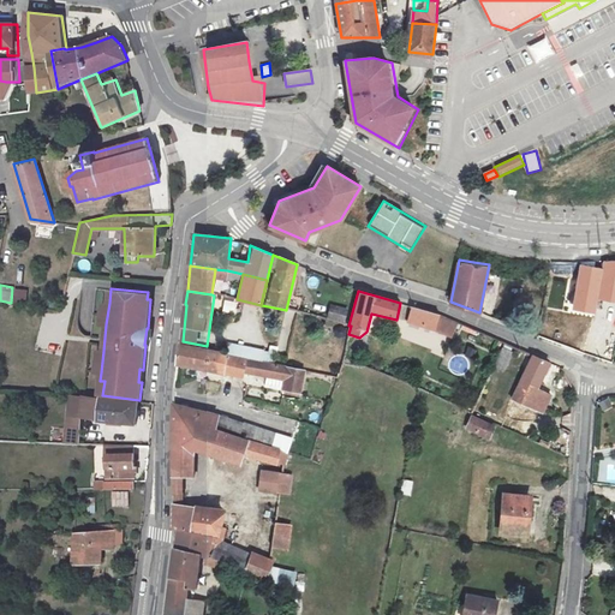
[(231,314),(239,304),(230,297),(222,306),(231,314)]
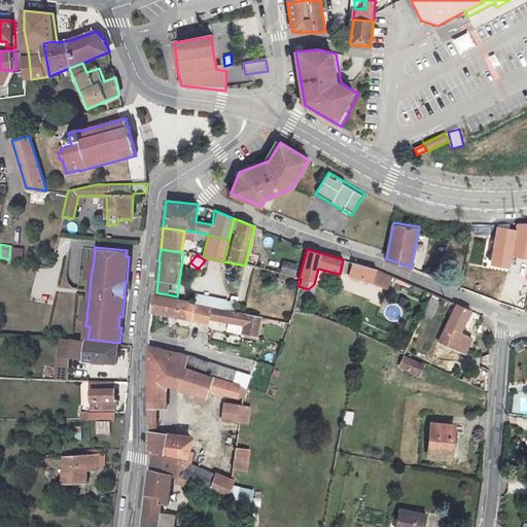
[(237,299),(245,266),(224,261),(217,294),(237,299)]
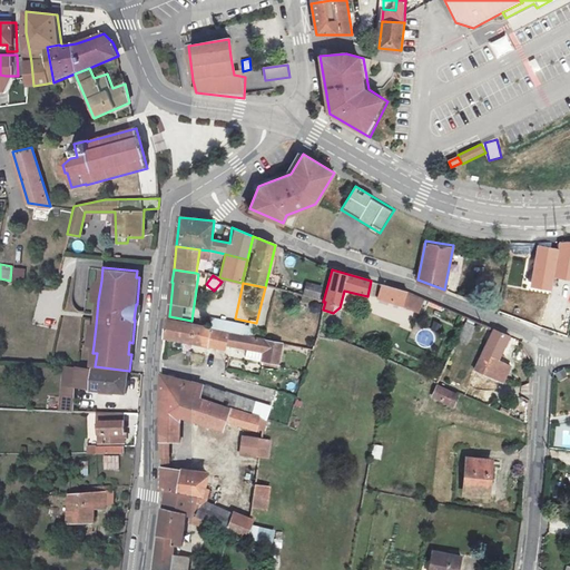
[(408,292),(381,284),(376,298),(403,306),(408,292)]
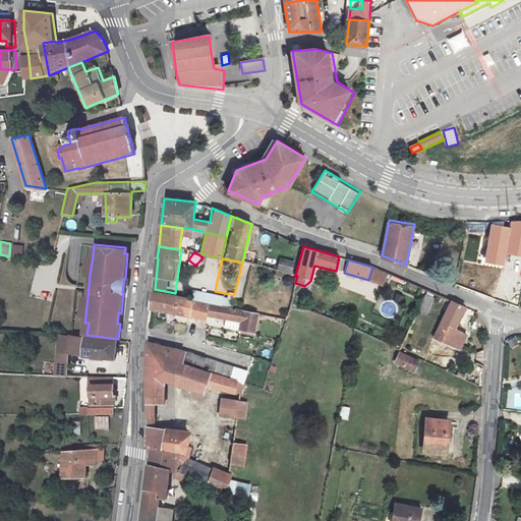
[(280,261),(277,271),(291,275),(293,264),(280,261)]
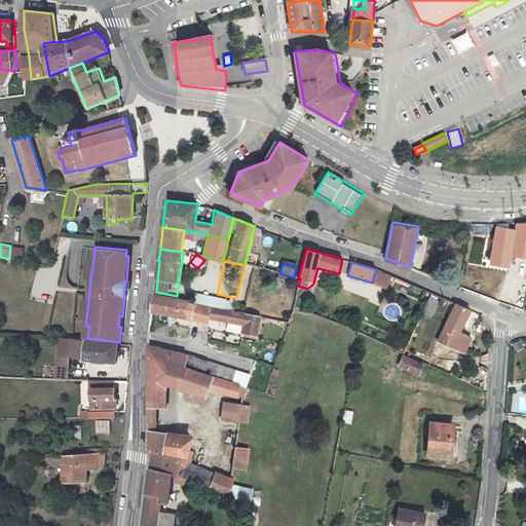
[(390,277),(377,272),(373,283),(387,288),(390,277)]
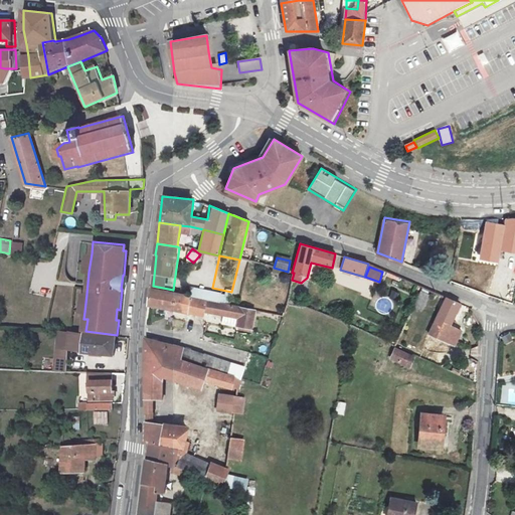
[(193,297),(153,288),(151,288),(149,305),(190,314),(193,297)]
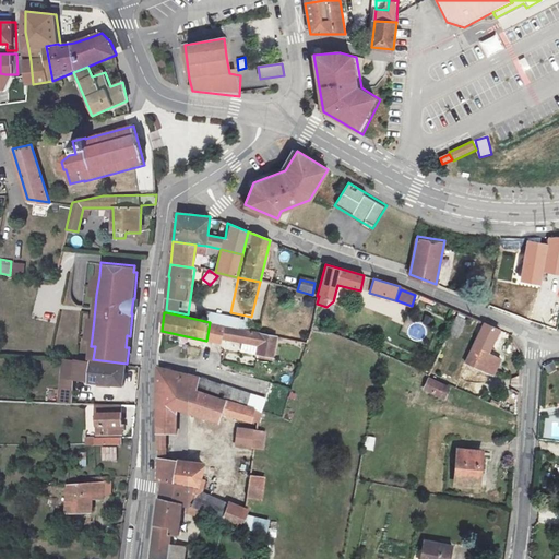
[(456,316),(451,333),(460,336),(465,319),(456,316)]
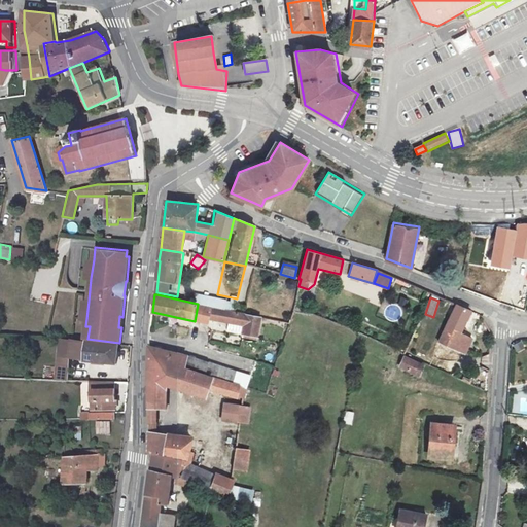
[(209,324),(210,317),(245,324),(244,334),(258,337),(261,317),(198,304),(195,321),(209,324)]
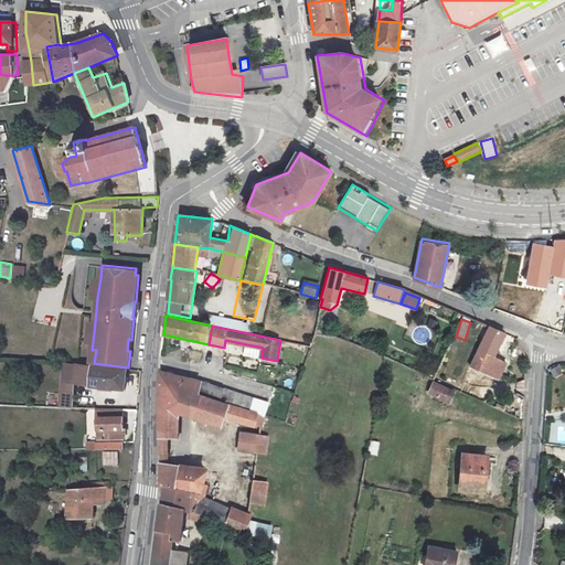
[(494,359),(505,333),(490,327),(471,368),(499,380),(507,363),(494,359)]
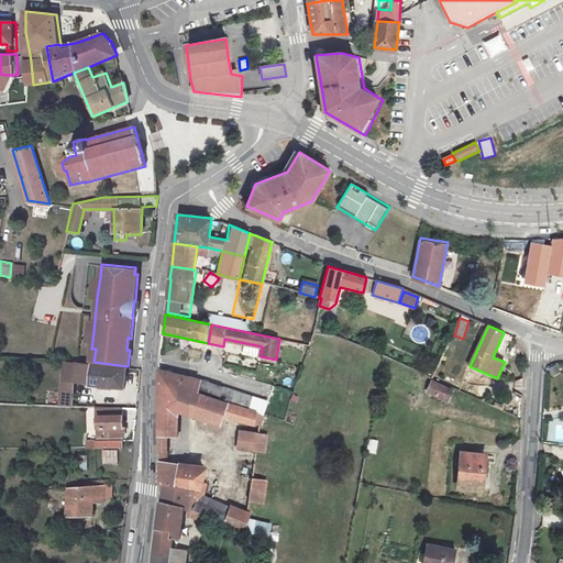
[(75,384),(77,364),(65,363),(63,383),(75,384)]
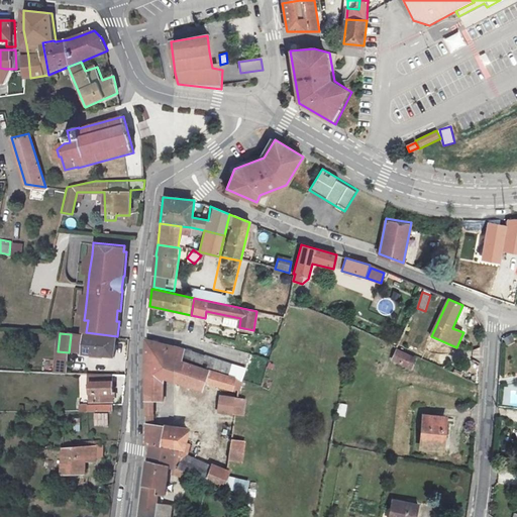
[(115,357),(117,338),(71,334),(69,352),(115,357)]
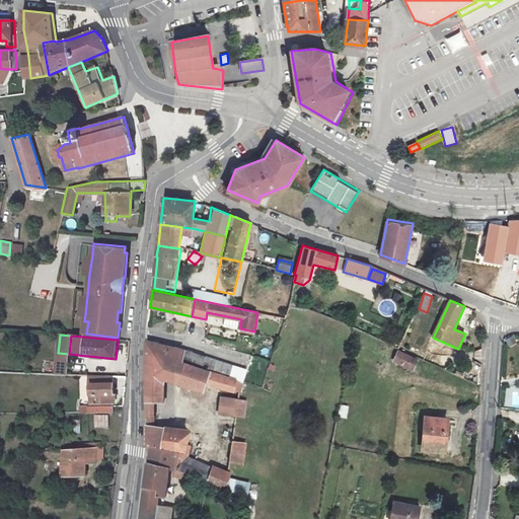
[(183,363),(186,352),(178,350),(147,342),(147,354),(183,363)]
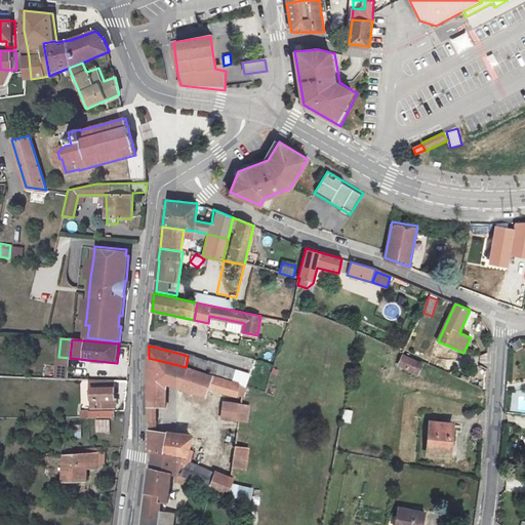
[(397,367),(418,375),(423,362),(403,354),(397,367)]
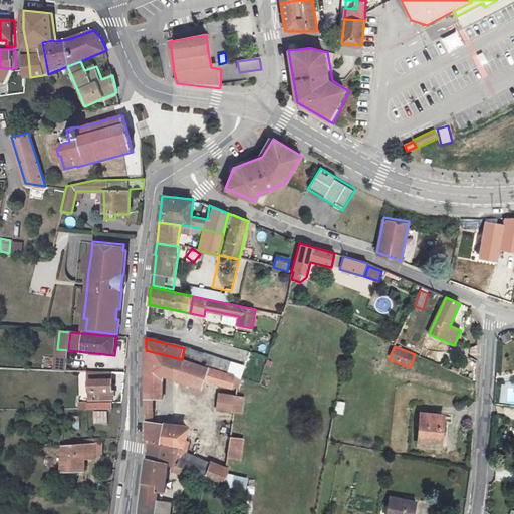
[(246,367),(184,348),(182,359),(243,379),(246,367)]
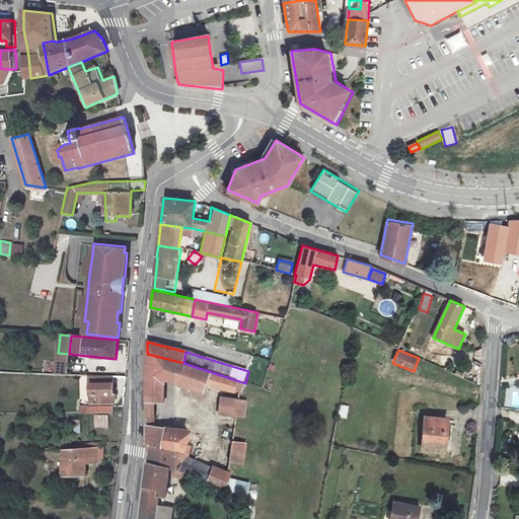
[(235,390),(240,391),(243,392),(245,383),(183,363),(147,354),(146,397),(148,414),(146,447),(151,447),(164,448),(179,452),(178,457),(181,458),(178,470),(187,472),(206,482),(212,467),(190,457),(192,445),(187,443),(190,432),(155,429),(157,402),(164,402),(165,380),(206,394),(209,385),(234,394),(235,390)]
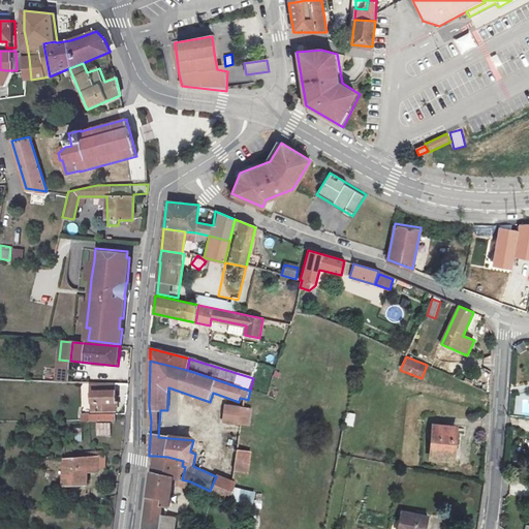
[(105,390),(91,389),(91,410),(116,410),(116,383),(105,383),(105,390)]
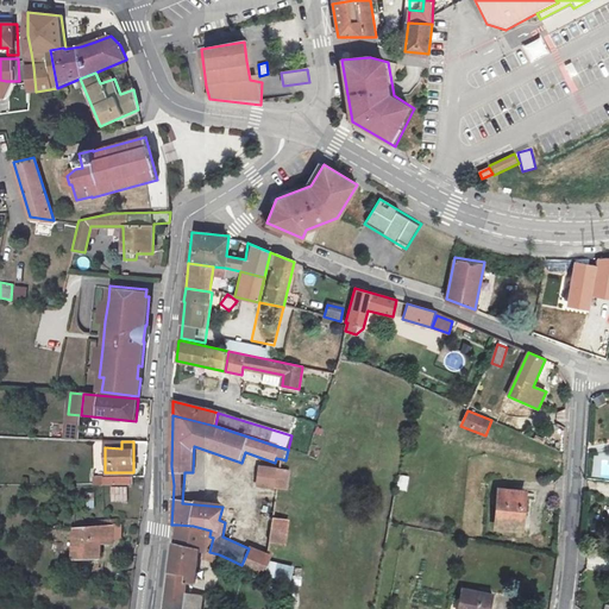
[(288,490),(292,469),(258,464),(255,485),(288,490)]
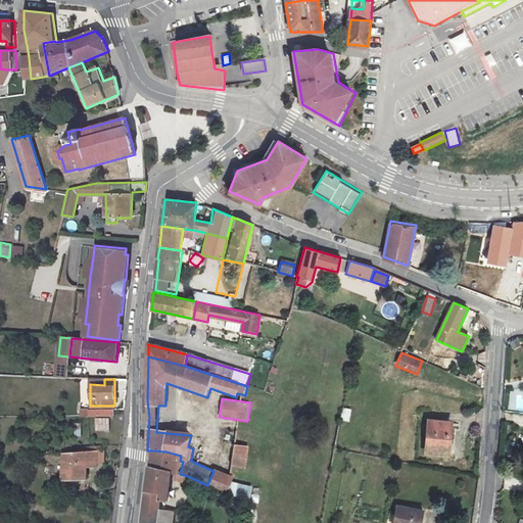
[(342,408),(340,420),(349,422),(351,409),(342,408)]
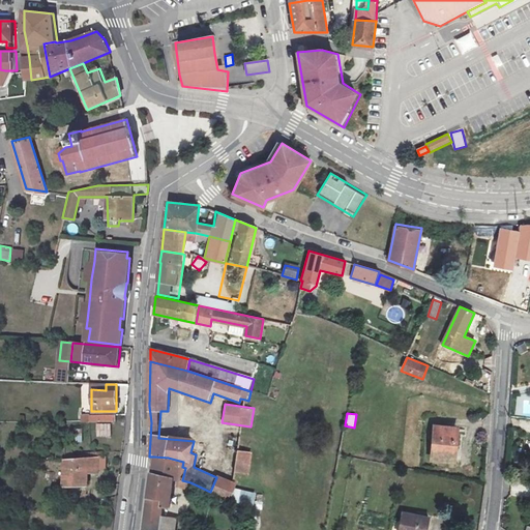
[(449,455),(450,445),(454,445),(457,424),(431,422),(428,453),(449,455)]
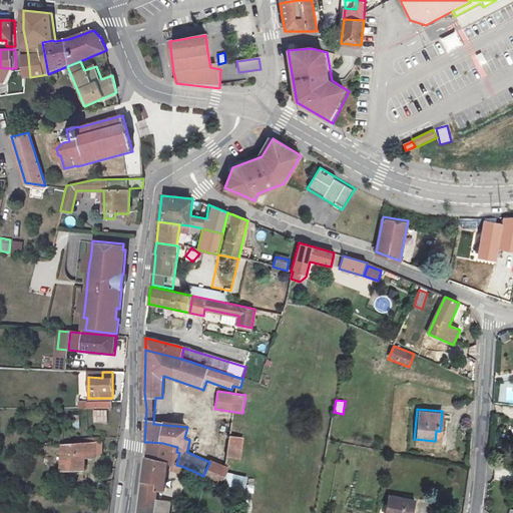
[(240,459),(244,437),(230,435),(226,456),(240,459)]
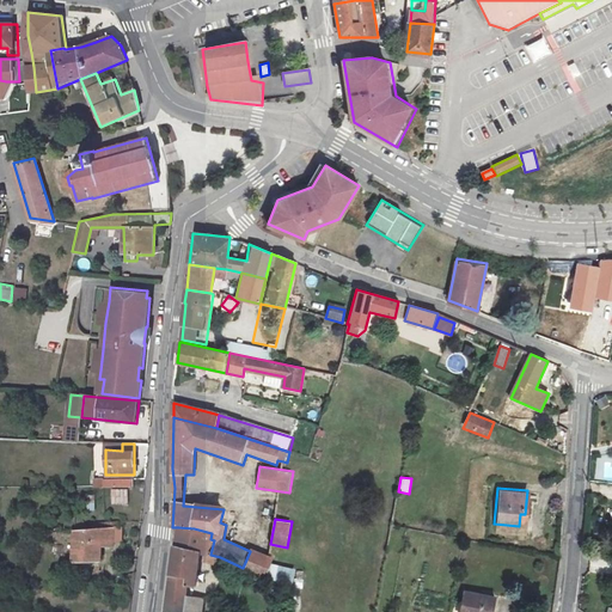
[(101,527),(99,548),(112,546),(112,526),(101,527)]
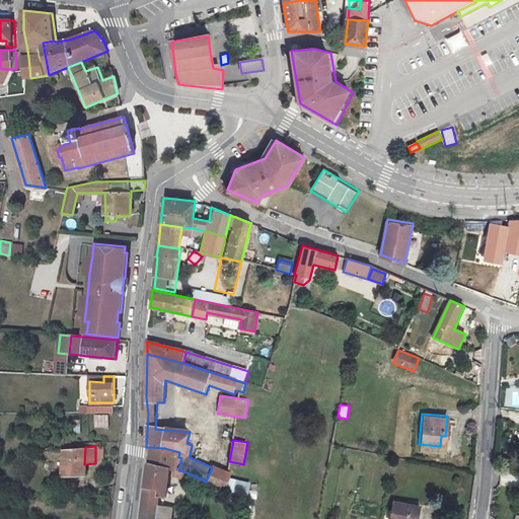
[(84,476),(84,464),(85,447),(61,448),(60,476),(84,476)]
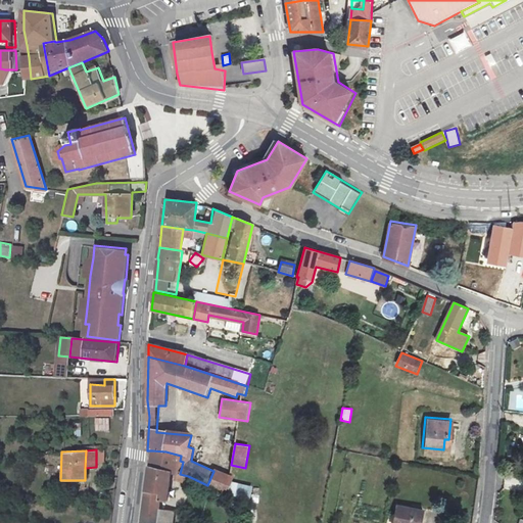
[(174,522),(176,513),(160,511),(161,501),(168,503),(172,473),(175,473),(177,473),(180,461),(181,456),(165,452),(152,450),(148,470),(142,522),(174,522)]
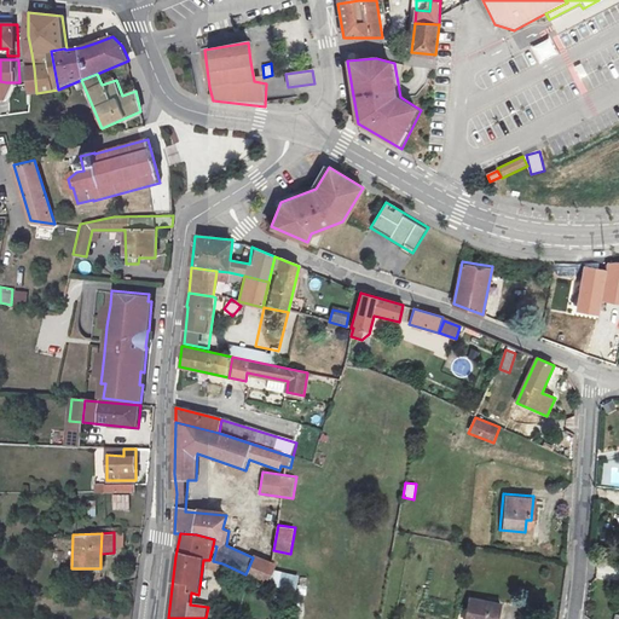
[(254,555),(253,557),(246,574),(268,584),(276,565),(254,555)]
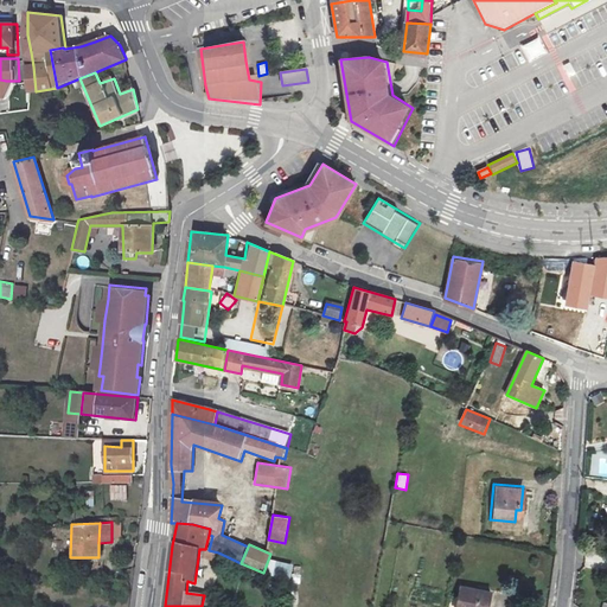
[(216,561),(218,553),(209,550),(205,549),(203,549),(200,557),(216,561)]
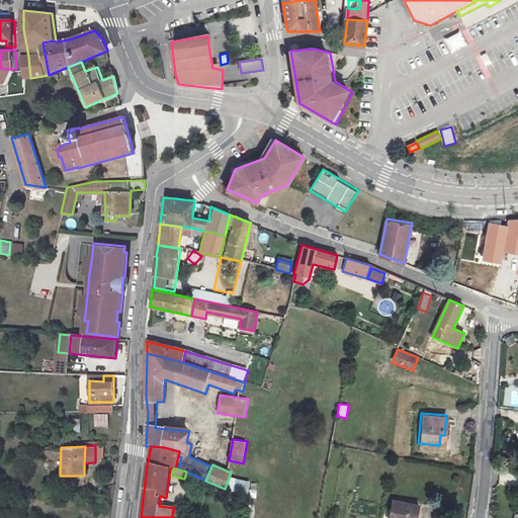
[(249,492),(250,480),(231,479),(231,491),(249,492)]
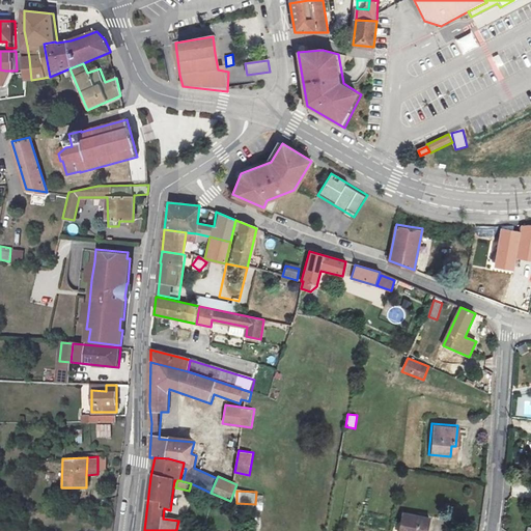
[(426,530),(429,519),(403,513),(400,530),(426,530)]
